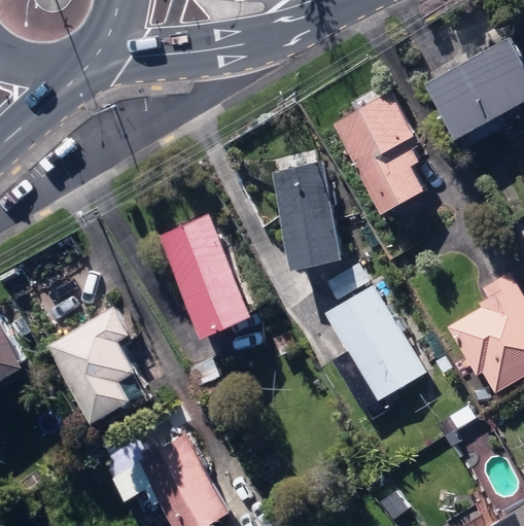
[(424,83),(454,139),(523,101),(523,70),(508,39),(424,83)]
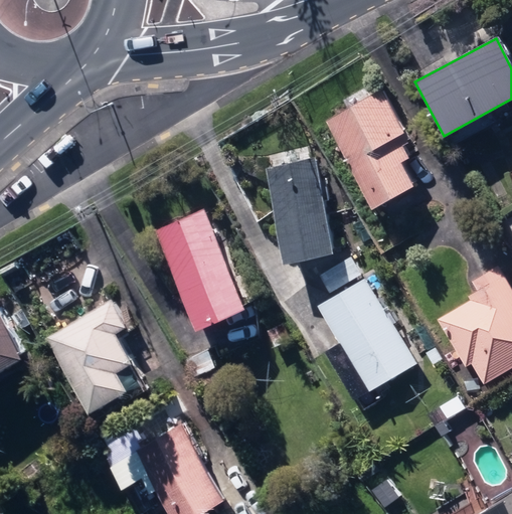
[(327,122),(373,210),(414,187),(401,163),(409,159),(402,146),(407,144),(381,94),(327,122)]
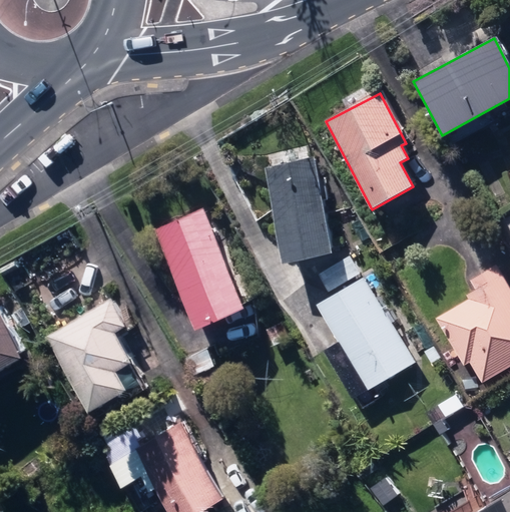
[(264,170),(282,264),(331,253),(313,161),(264,170)]
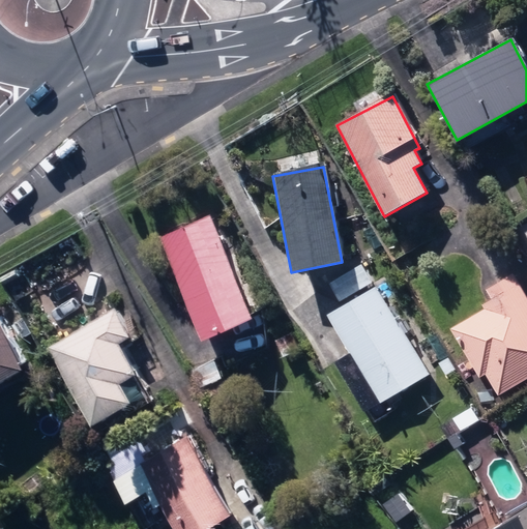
[(160,237),(203,340),(253,319),(249,311),(263,305),(252,276),(237,283),(209,216),(160,237)]
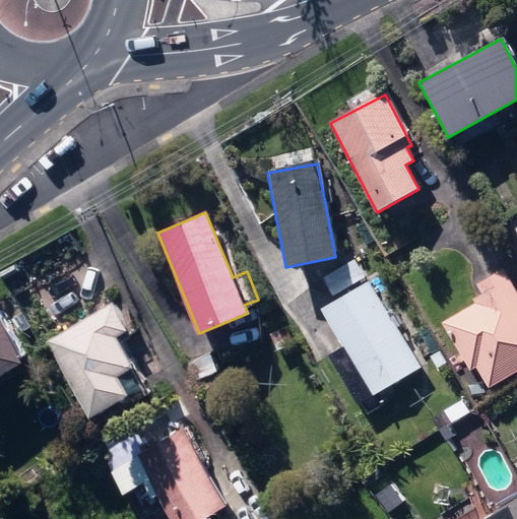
[(321,278),(331,296),(364,275),(353,259),(321,278)]
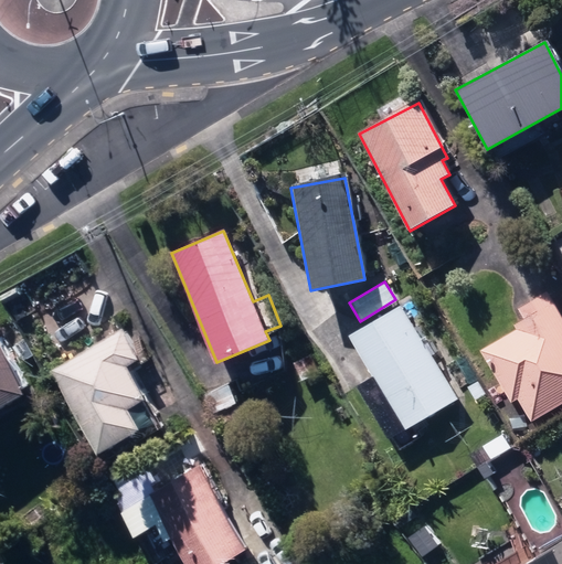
[(513,394),(530,423),(561,404),(561,322),(544,294),(518,309),(525,320),(513,327),(517,331),(480,353),(507,397),(513,394)]
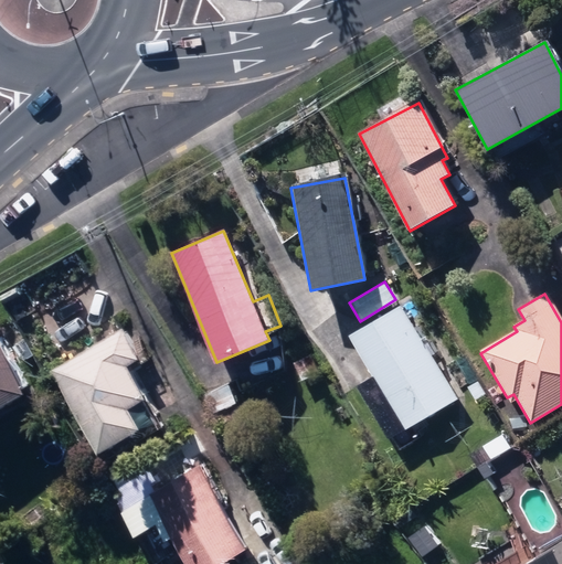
[(350,334),(405,428),(455,401),(400,306),(350,334)]
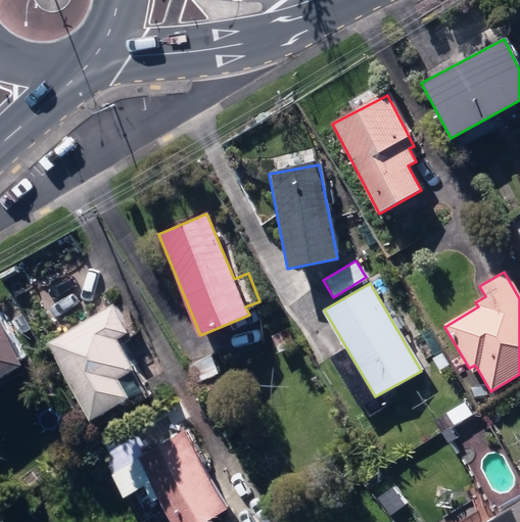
[(47,345),(90,421),(130,398),(119,379),(133,370),(116,340),(128,333),(111,306),(108,307),(103,298),(51,328),(57,339),(47,345)]
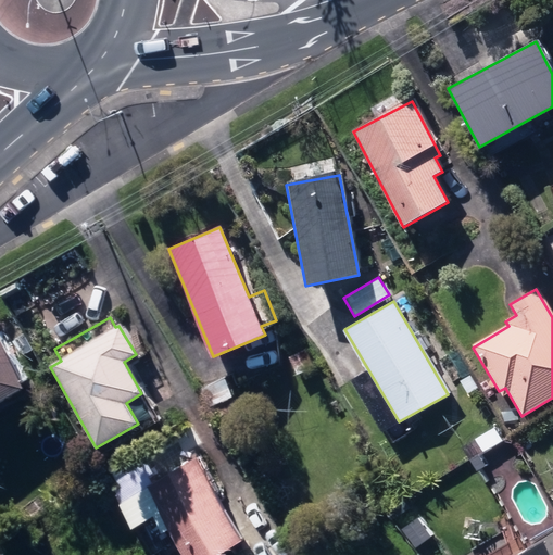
[(0,400),(23,388),(0,347),(0,400)]
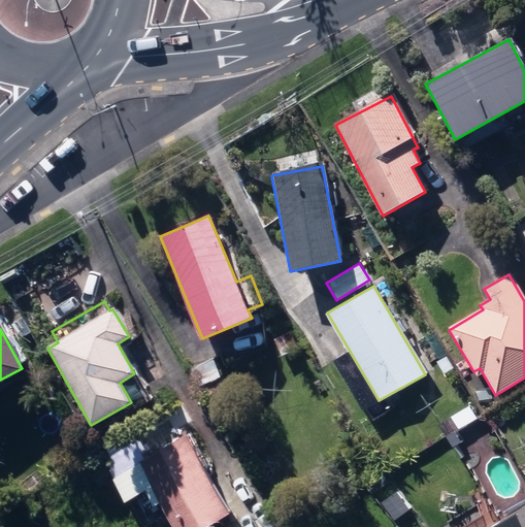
[(273,341),(282,358),(295,351),(289,335),(273,341)]
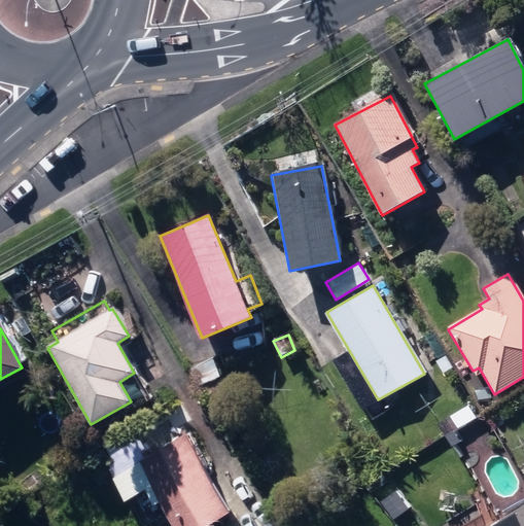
[(445,437),(452,448),(459,444),(451,433),(445,437)]
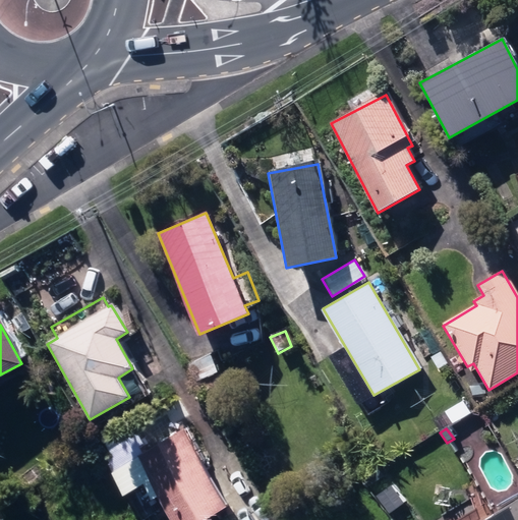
[(129,462),(162,519),(204,519),(227,507),(182,430),(129,462)]
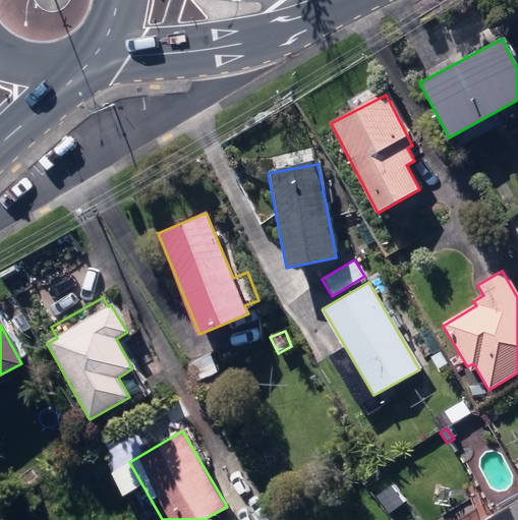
[(373,497),(388,516),(403,504),(389,485),(373,497)]
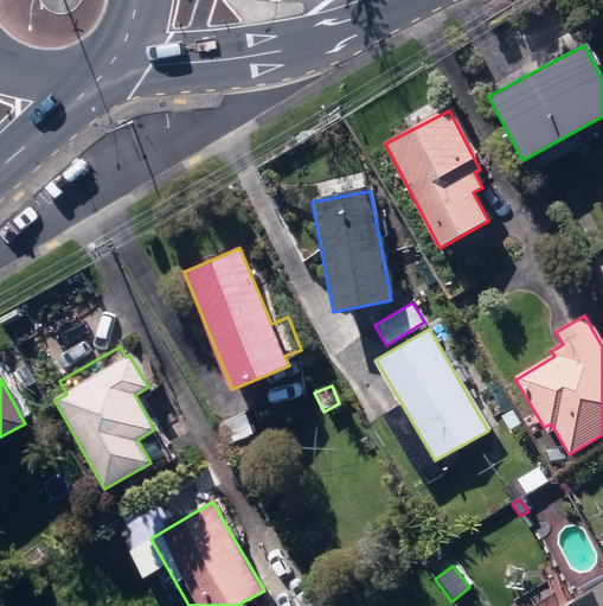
[(602,605),(602,586),(566,605),(602,605)]
